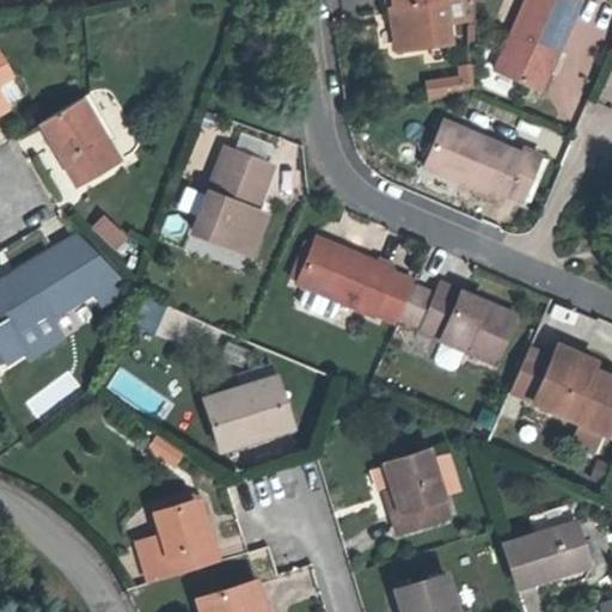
[(442,1),(442,0),(392,0),(393,7),(390,8),(396,50),(450,43),(446,22),(442,1)]
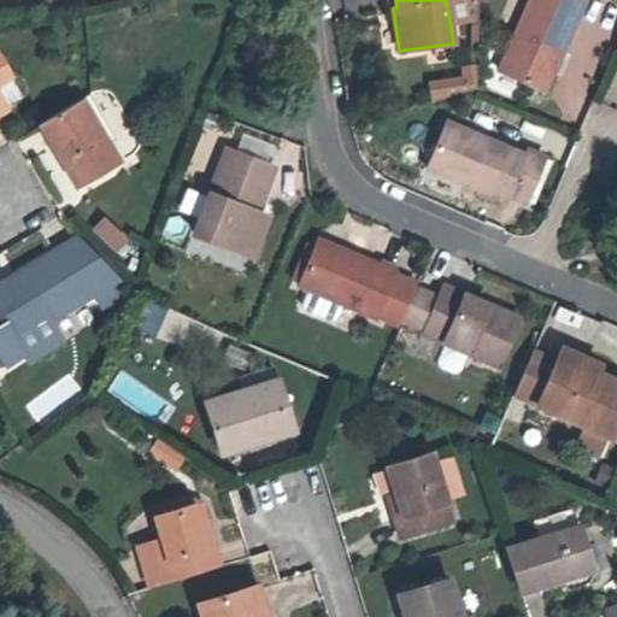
[(477,18),(477,0),(452,0),(446,1),(450,22),(477,18)]
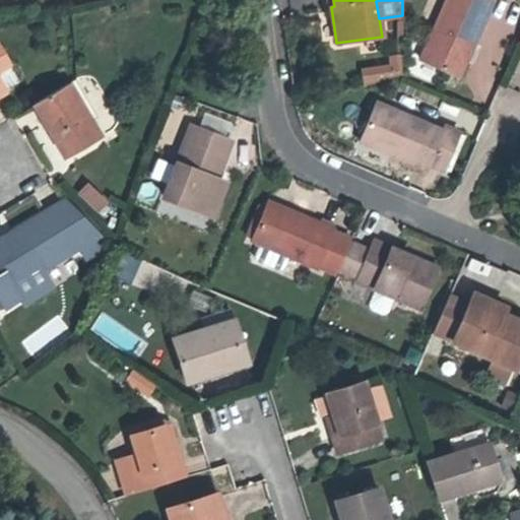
[(459,77),(494,0),(446,0),(420,60),(459,77)]
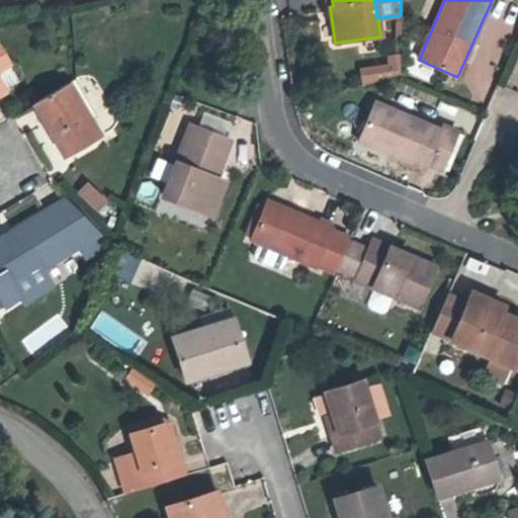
[(0,94),(5,91),(4,89),(0,82),(0,68),(9,64),(0,49),(0,94)]
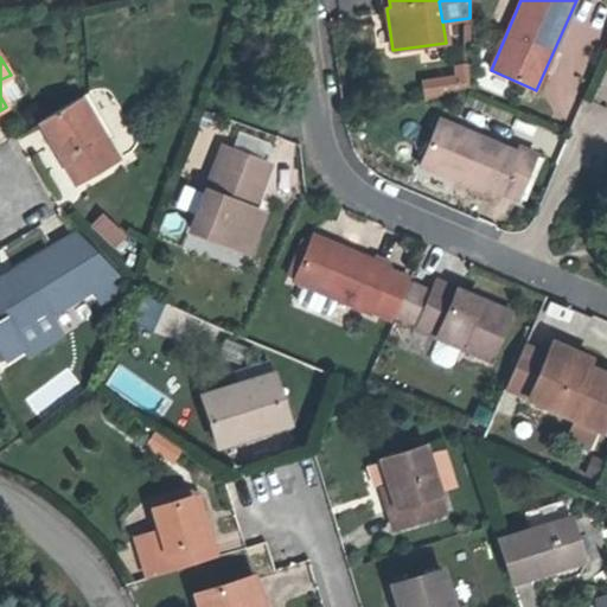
[(467,85),(467,65),(455,66),(457,76),(434,80),(436,95),(467,85)]
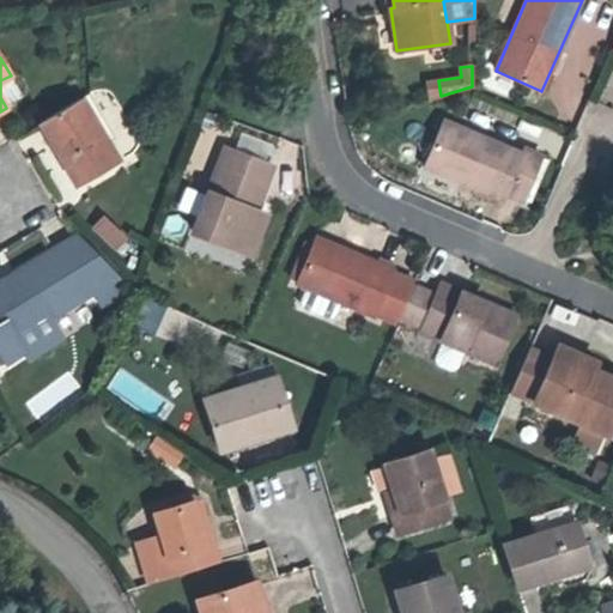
[(22,96),(11,76),(0,80),(0,97),(5,105),(22,96)]
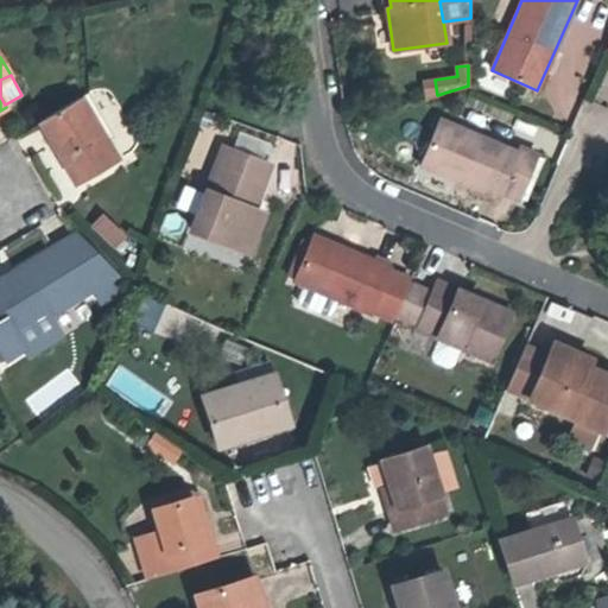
[(437,95),(435,80),(423,82),(425,99),(437,95)]
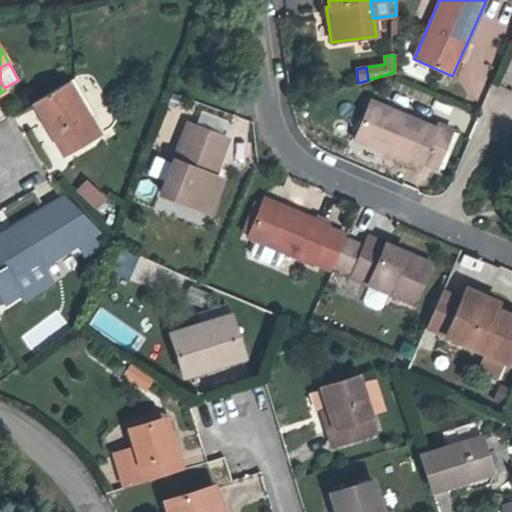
[(98,135),(66,82),(33,102),(65,155),(98,135)]
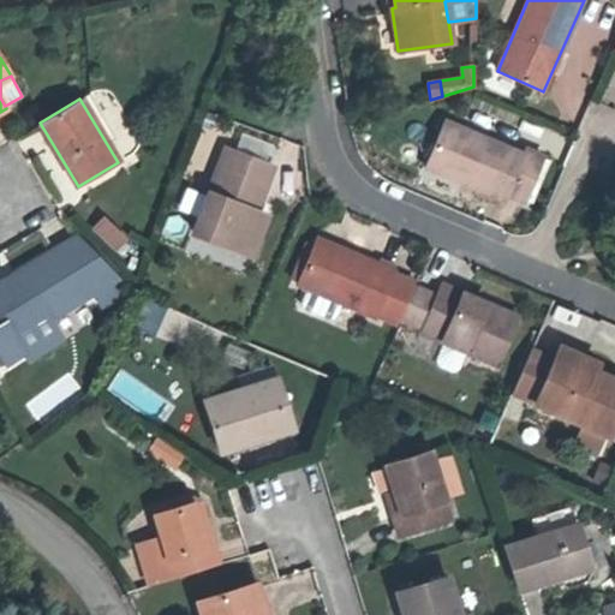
[(524,201),(542,156),(525,149),(523,155),(445,121),(425,167),(505,201),(507,195),(524,201)]
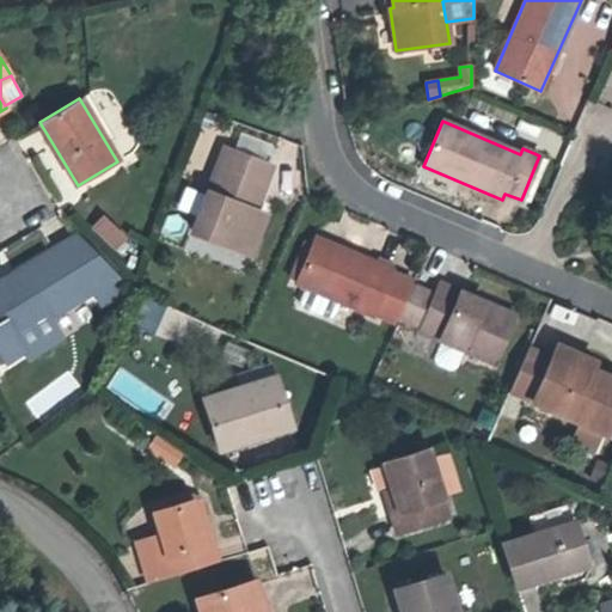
[(238,250),(254,210),(270,166),(225,150),(193,232),(238,250)]
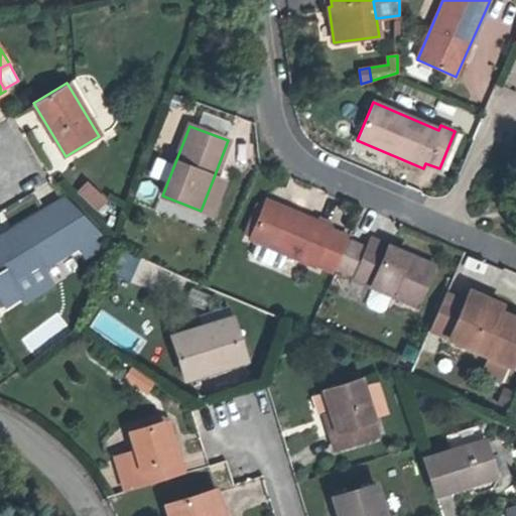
[(211,215),(224,181),(214,177),(201,211),(211,215)]
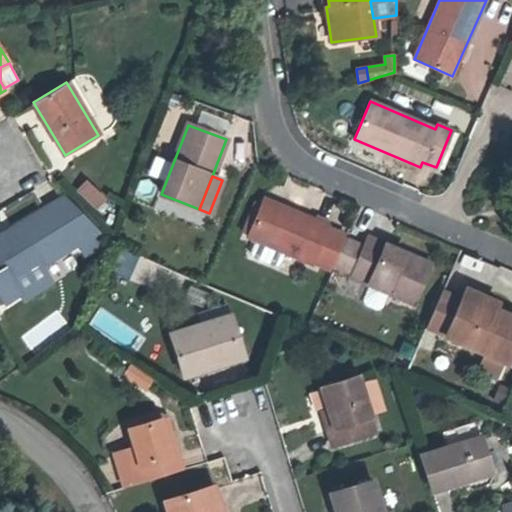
[(86,178),(73,190),(94,212),(106,200),(86,178)]
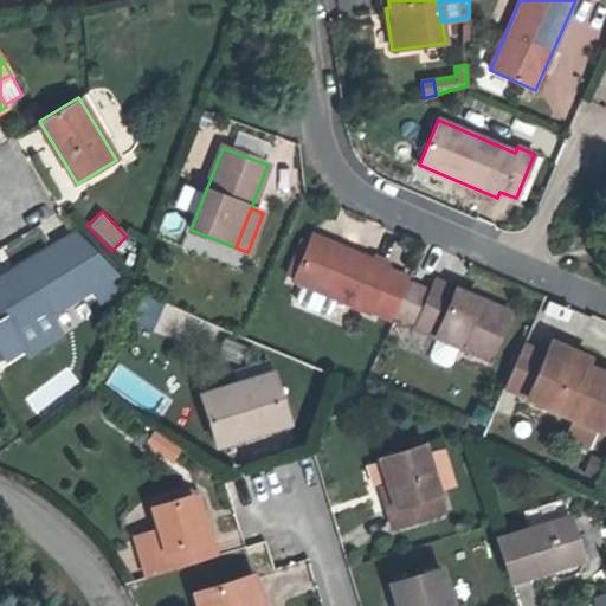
[(47,313),(114,271),(77,234),(0,281),(0,348),(6,358),(21,348),(26,356),(62,335),(47,313)]
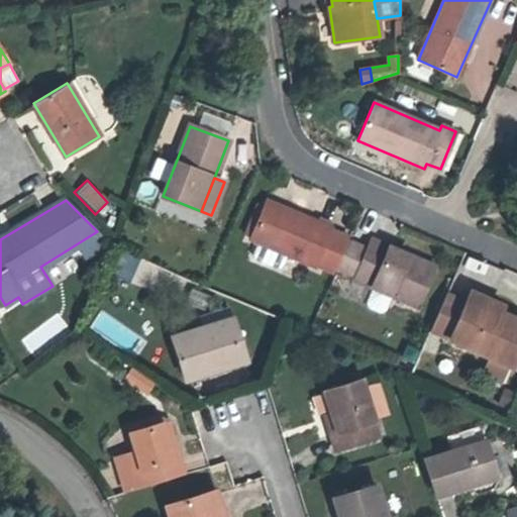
[(286,208),(267,200),(265,206),(284,214),(286,208)]
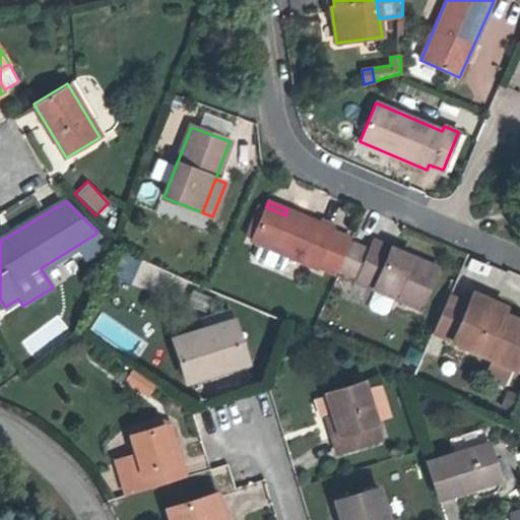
[(253,238),(265,208),(260,206),(247,236),(253,238)]
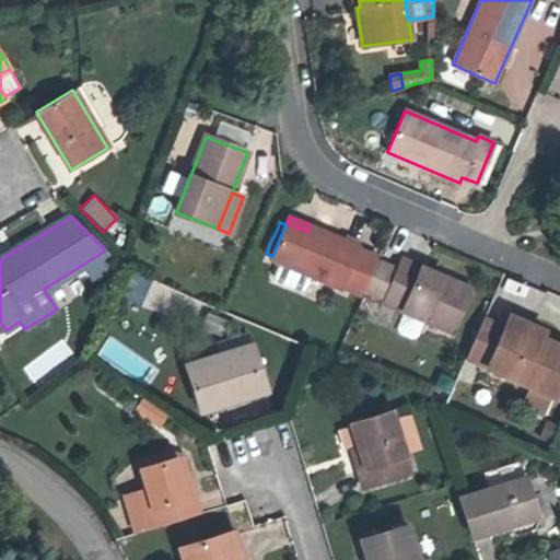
[(375,263),(377,258),(358,249),(359,247),(310,225),(307,232),(287,223),(286,224),(272,256),(270,259),(280,263),(312,277),(341,290),(342,288),(362,295),(364,289),(375,263)]
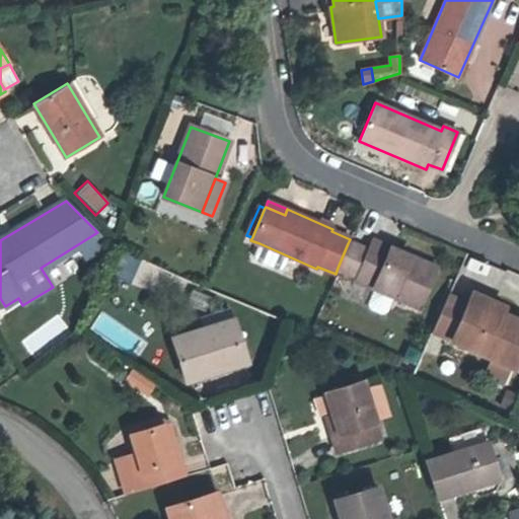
[(420,308),(437,267),(389,247),(389,248),(371,240),(366,251),(348,243),(338,268),(356,276),(355,280),(373,287),(373,288),(374,289),(393,297),(420,308)]
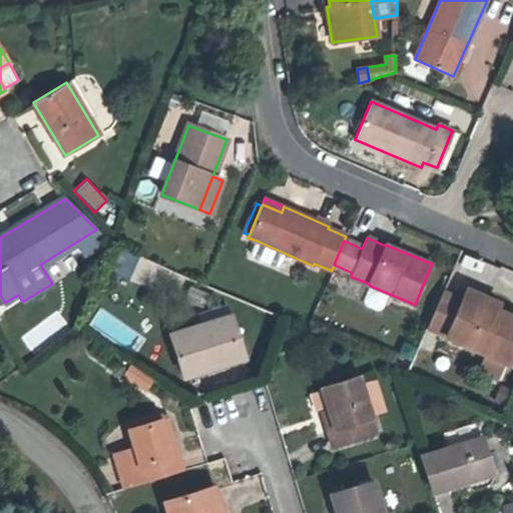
[(281,266),(286,253),(257,240),(251,253),(253,258),(275,268),(281,266)]
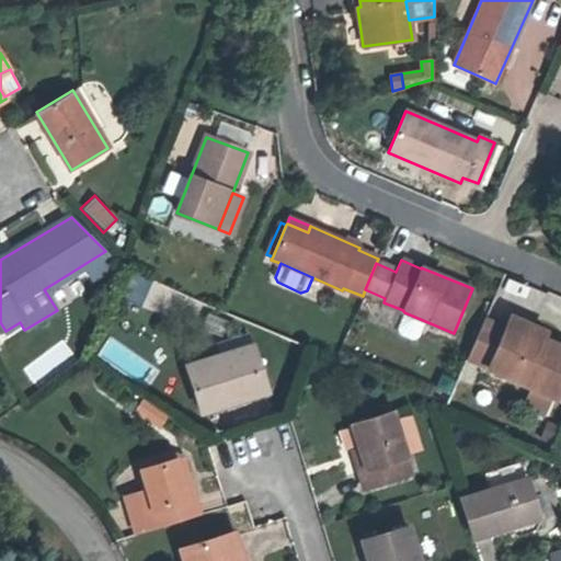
[(132,274),(124,298),(139,304),(148,279),(132,274)]
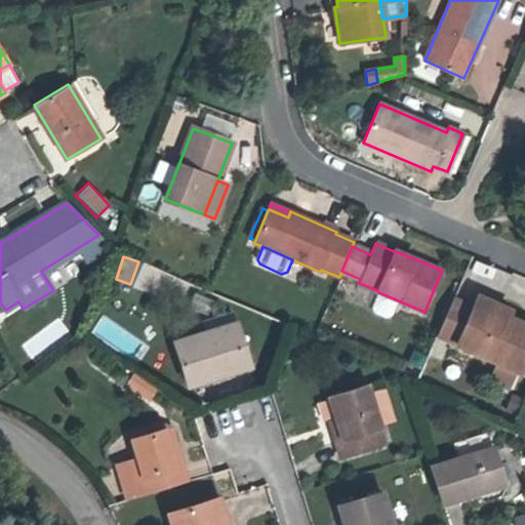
[(392,316),(398,300),(378,292),(372,308),(374,313),(387,318),(392,316)]
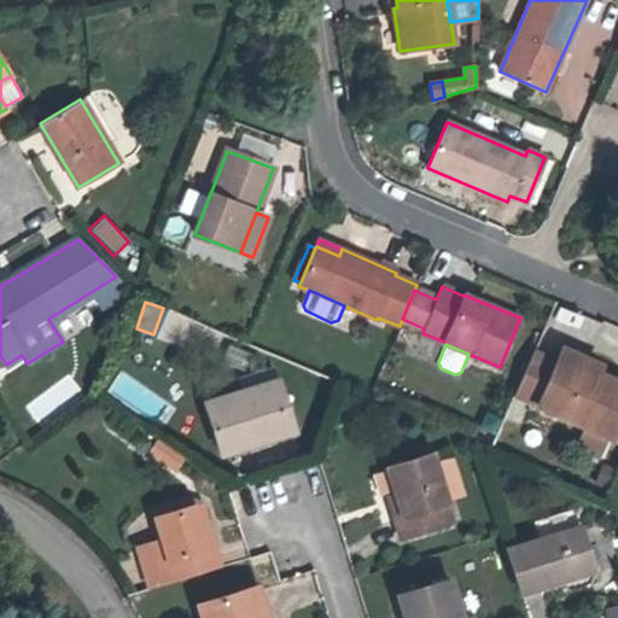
[(601,365),(561,347),(557,360),(595,377),(598,373),(601,365)]
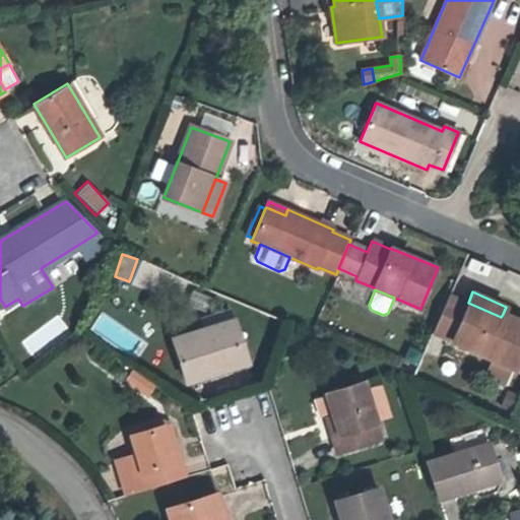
[(519,359),(519,322),(503,314),(501,317),(468,303),(467,305),(448,296),(434,331),(452,339),(452,340),(516,369),(519,359)]
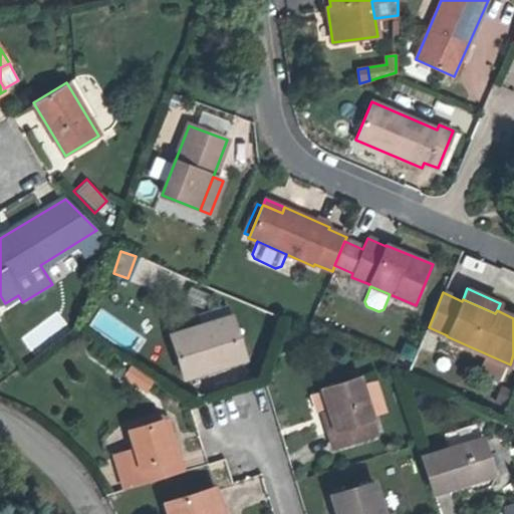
[(244,358),(230,316),(171,335),(184,377),(244,358)]
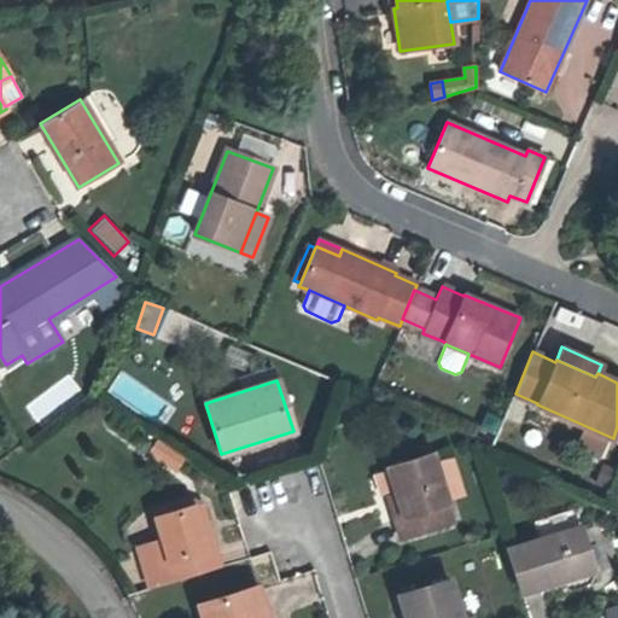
[(158,456),(165,445),(158,441),(150,452),(158,456)]
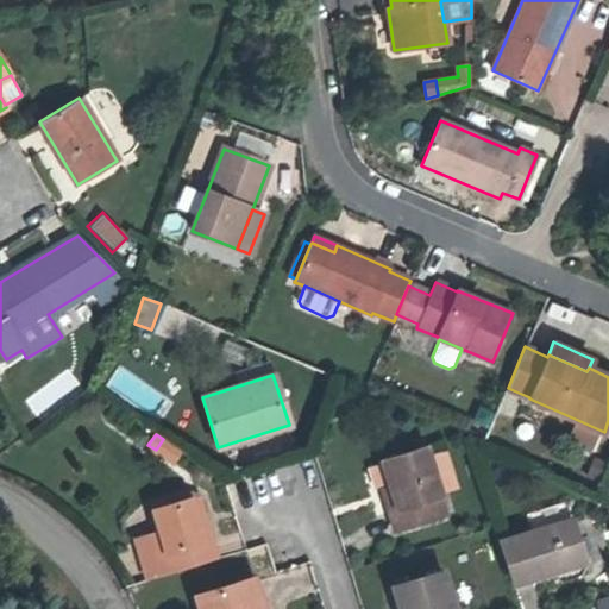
[(181,451),(163,439),(156,450),(173,463),(181,451)]
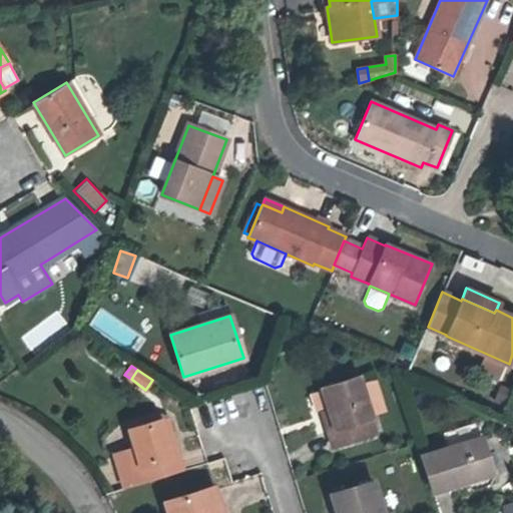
[(376,433),(359,377),(321,388),(328,410),(334,430),(328,432),(332,447),(376,433)]
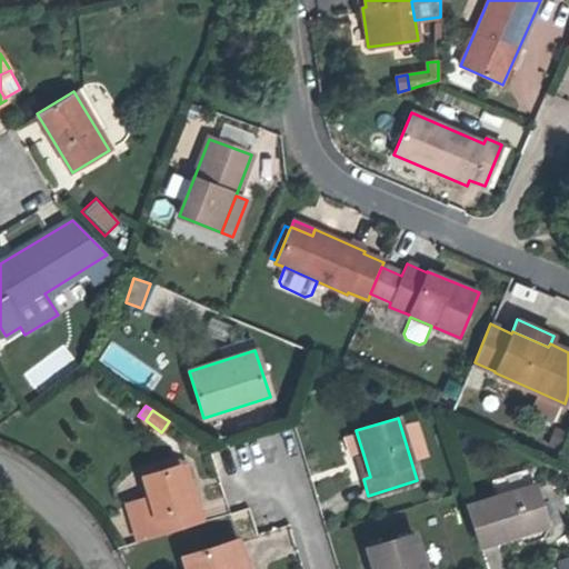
[(370,477),(363,455),(356,457),(363,479),(370,477)]
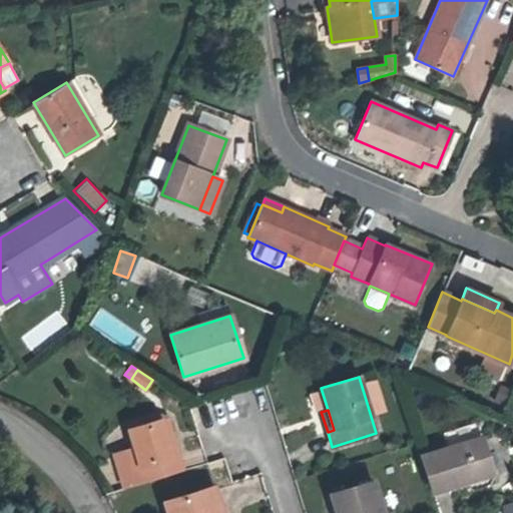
[(166,419),(159,415),(127,424),(129,430),(161,421),(172,456),(178,454),(166,419)]
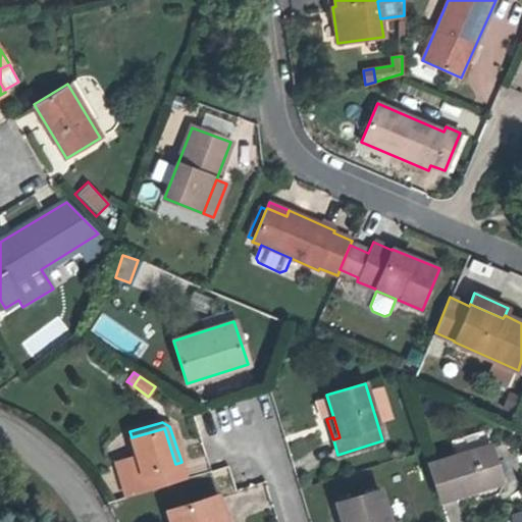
[(175,464),(164,428),(132,437),(138,458),(117,464),(127,498),(187,479),(181,462),(175,464)]
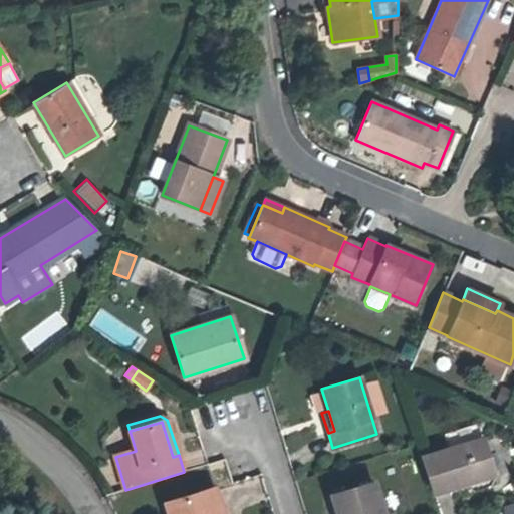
[(493,474),(482,439),(489,436),(486,427),(480,422),(444,434),(448,449),(422,457),(433,493),(463,484),(493,474)]
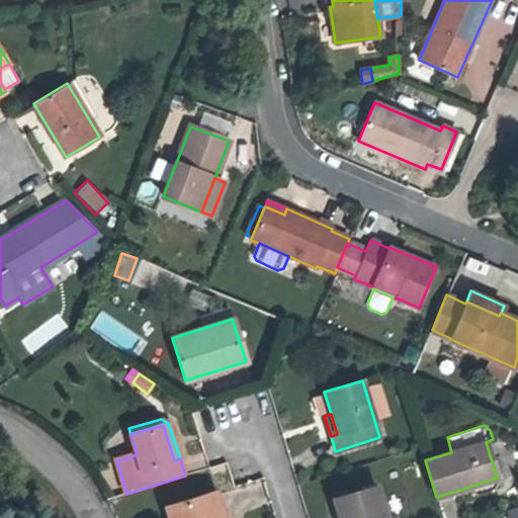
[(469,497),(500,488),(497,478),(466,488),(469,497)]
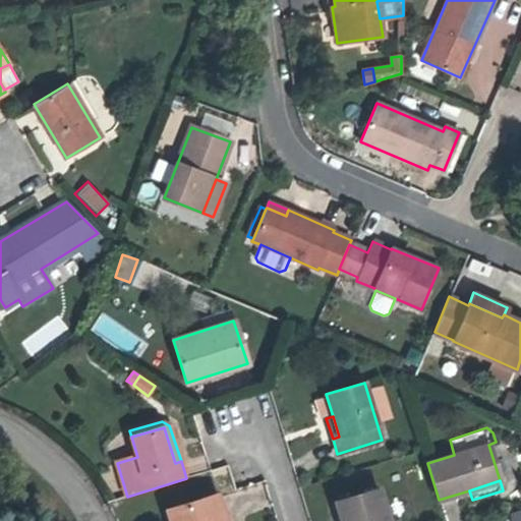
[(387,520),(378,488),(336,502),(342,520),(346,520),(350,520),(387,520)]
